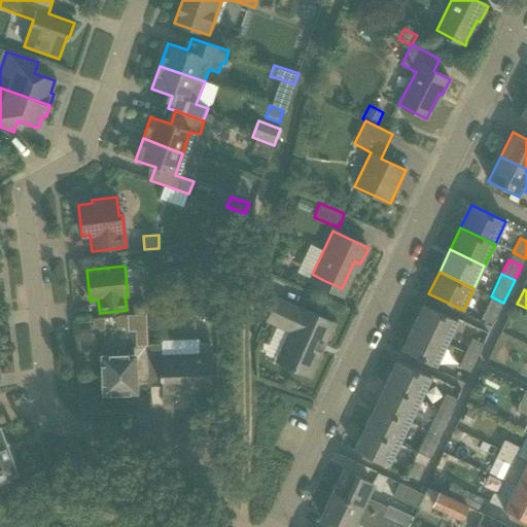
[(493,325),(503,303),(491,296),(480,319),(493,325)]
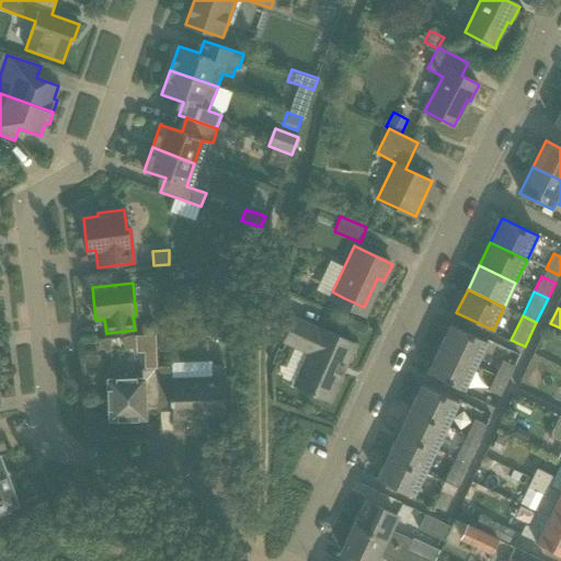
[(354,343),(320,328),(320,330),(294,318),(285,340),(310,352),(295,386),(329,400),(354,343)]
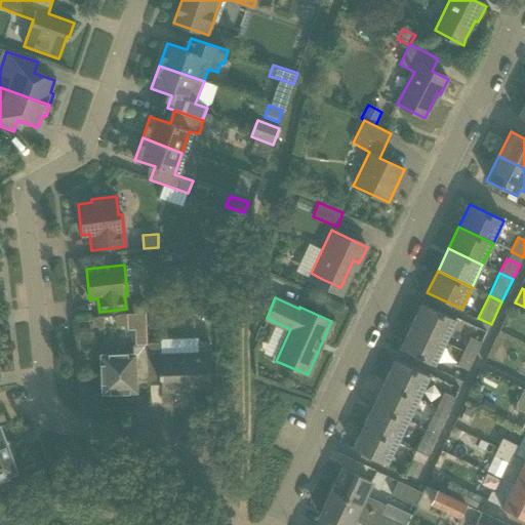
[(445,342),(455,320),(421,304),(411,326),(445,342)]
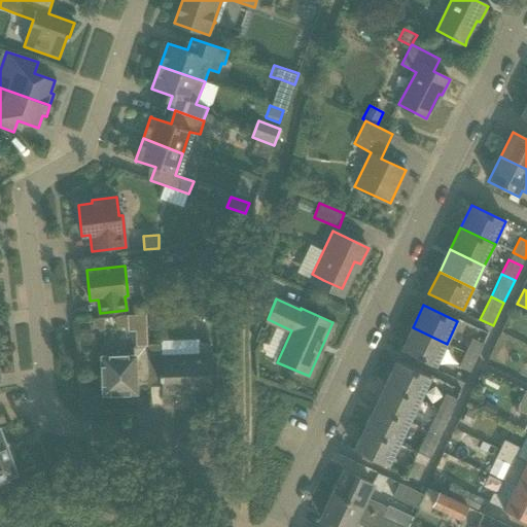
[(163,330),(162,313),(147,314),(148,330),(163,330)]
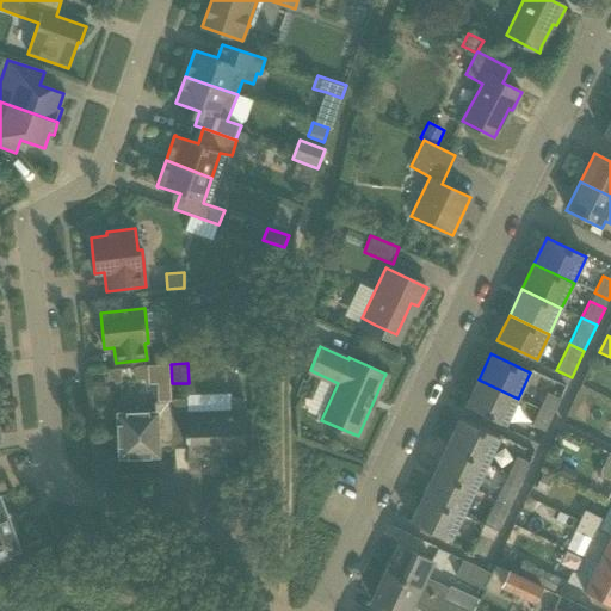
[(121,370),(106,370),(106,381),(113,381),(113,383),(121,383),(121,370)]
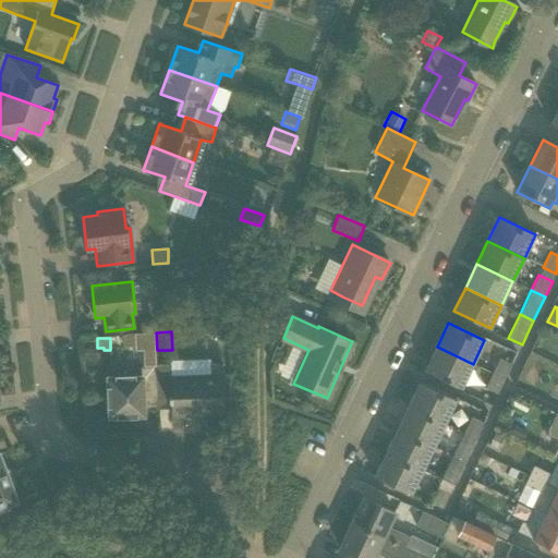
[(425,371),(461,388),(473,364),(437,347),(425,371)]
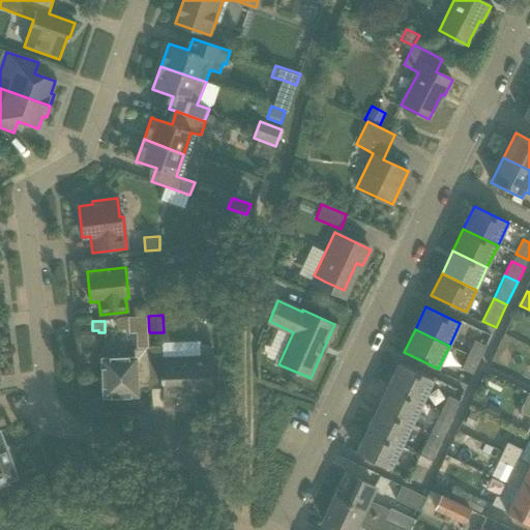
[(137,336),(137,349),(134,349),(134,358),(102,360),(104,396),(134,395),(137,391),(137,389),(137,383),(150,382),(148,348),(148,336),(137,336)]
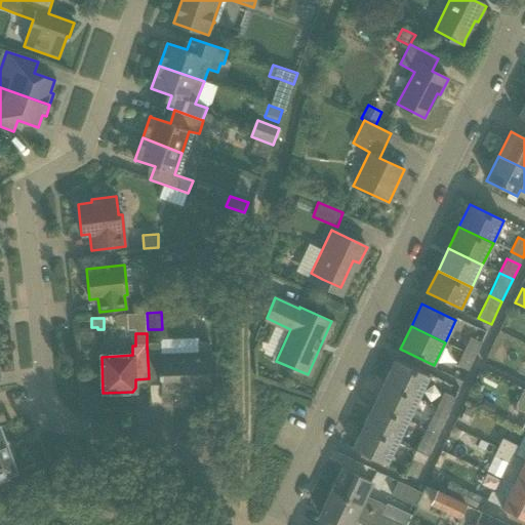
[(462,351),(475,357),(481,344),(469,337),(462,351)]
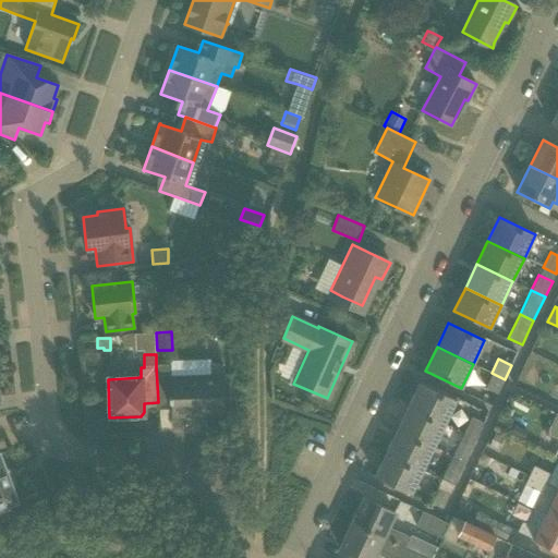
[(211,374),(170,376),(169,366),(156,366),(158,402),(171,402),(171,417),(172,417),(172,415),(223,413),(223,415),(225,415),(222,364),(210,365),(211,374)]
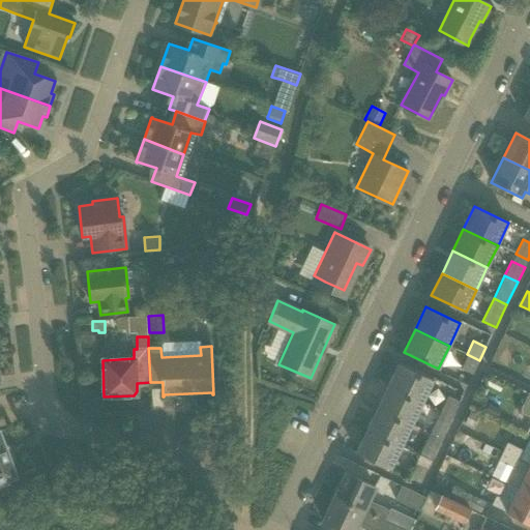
[(472,376),(479,360),(467,354),(460,370),(472,376)]
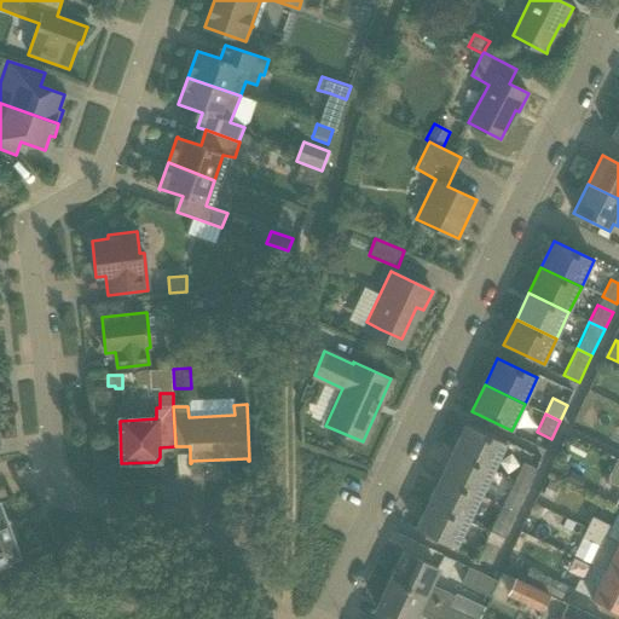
[(493,469),(507,444),(466,424),(453,450),(493,469)]
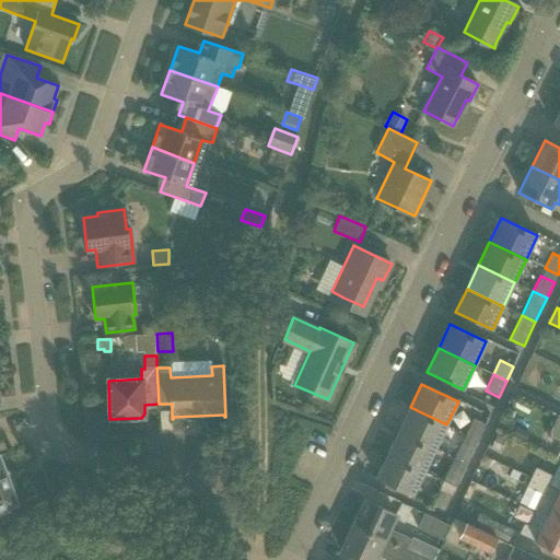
[(398,431),(435,448),(446,424),(410,407),(398,431)]
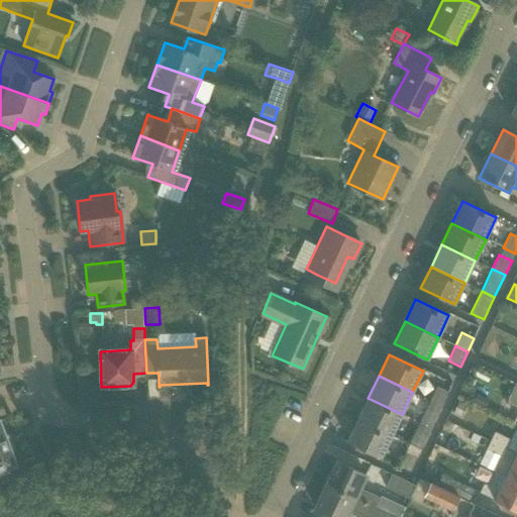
[(506,403),(516,408),(516,383),(506,403)]
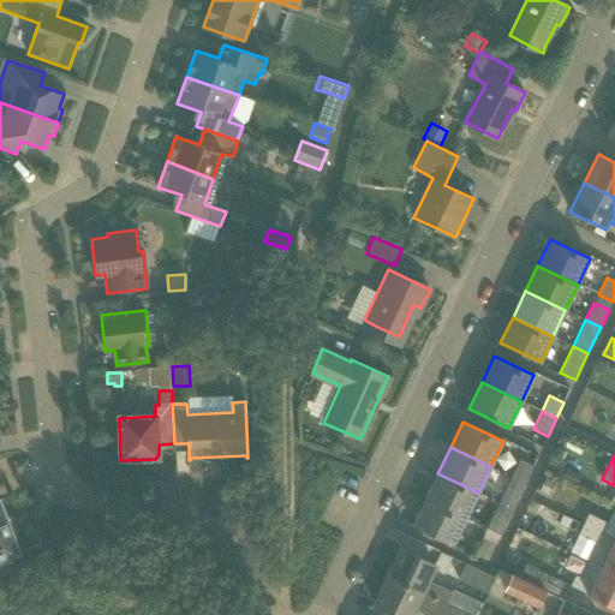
[(511,476),(525,483),(532,467),(518,460),(511,476)]
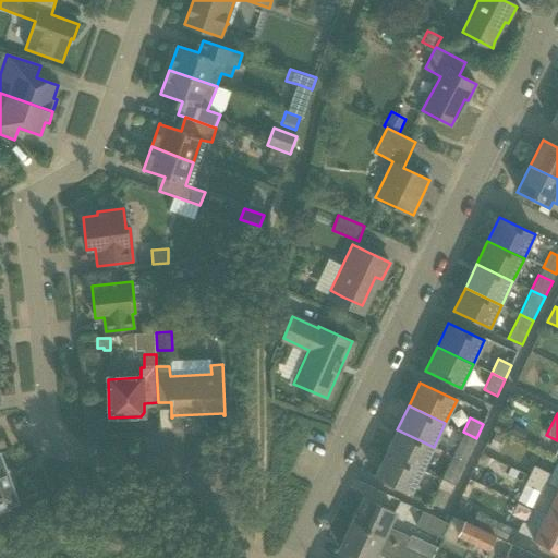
[(514,426),(510,434),(523,440),(526,432),(514,426)]
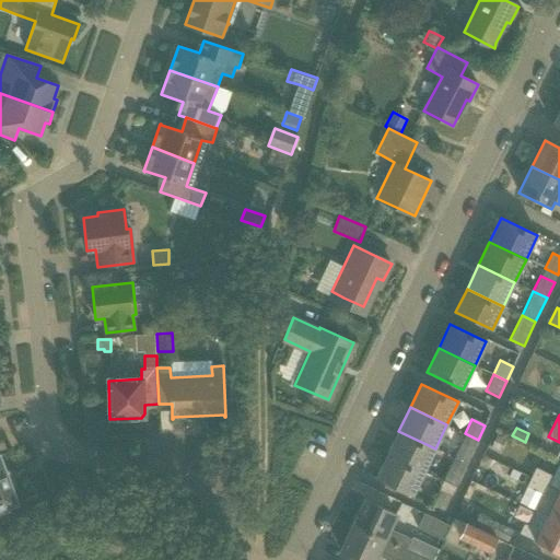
[(423,473),(424,471),(435,448),(398,431),(387,454),(423,473)]
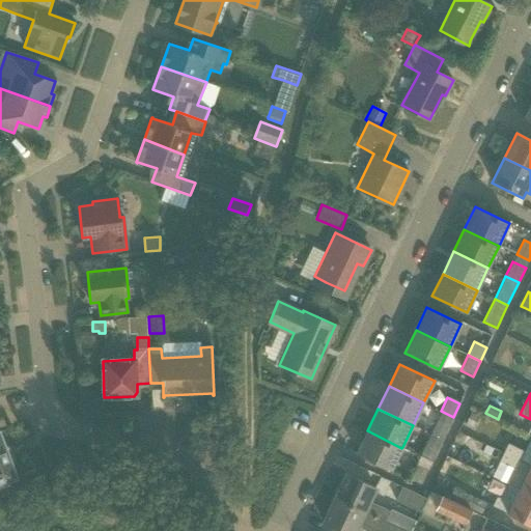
[(453,417),(441,411),(430,434),(442,440),(453,417)]
